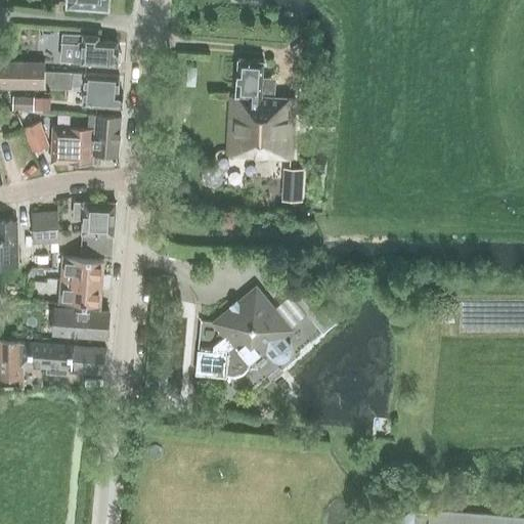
[(117,66),(118,47),(117,47),(117,41),(98,40),(98,36),(83,35),(83,34),(61,33),(61,42),(78,43),(78,41),(82,42),(80,62),(117,66)]
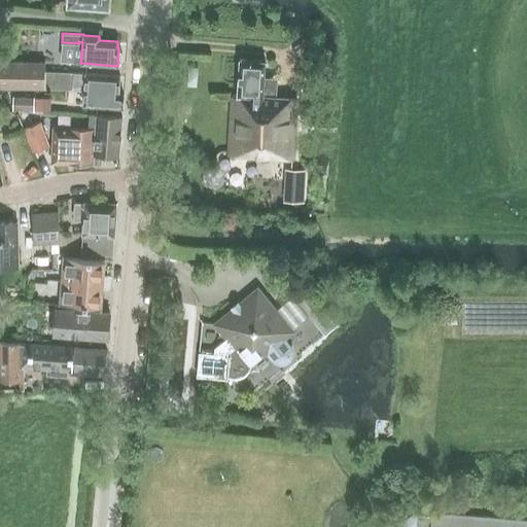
[(0,47),(9,48),(10,38),(0,37),(0,47)]
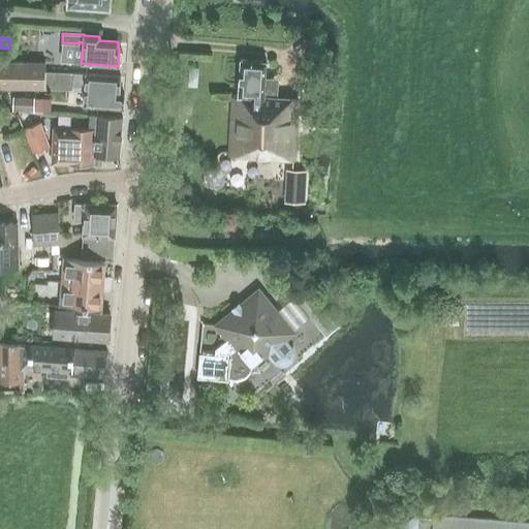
[(43,60),(43,47),(14,47),(14,61),(43,60)]
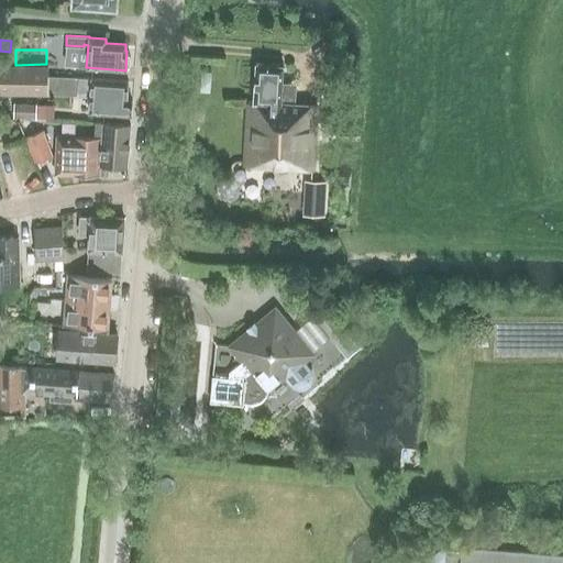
[(47,66),(13,65),(14,55),(0,54),(0,92),(46,95),(47,77),(47,66)]
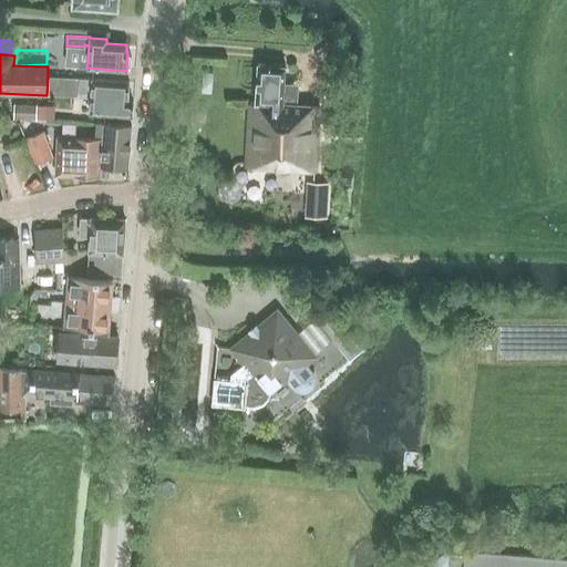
[(255,102),(249,102),(245,171),(251,172),(251,166),(309,169),(313,105),(296,104),(297,84),(284,84),(285,66),(257,64),(255,102)]
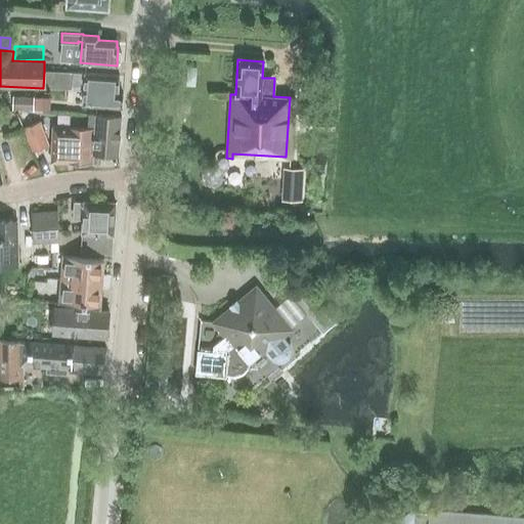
[(82,104),(122,107),(123,93),(118,93),(119,75),(84,73),(73,72),(73,73),(56,72),(56,73),(44,72),(43,88),(55,88),(55,89),(71,90),(71,86),(83,87),(82,104)]
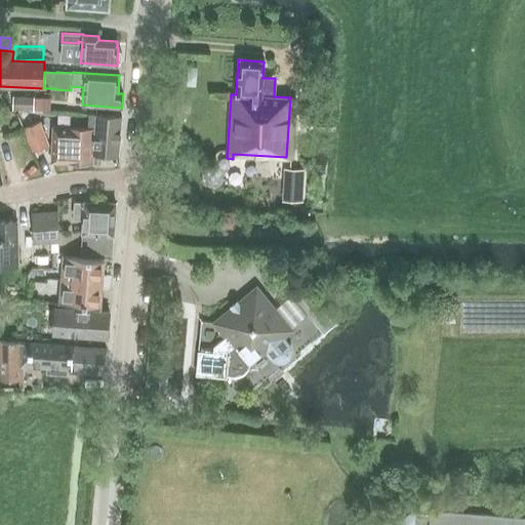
[(33,110),(34,97),(12,96),(12,109),(33,110)]
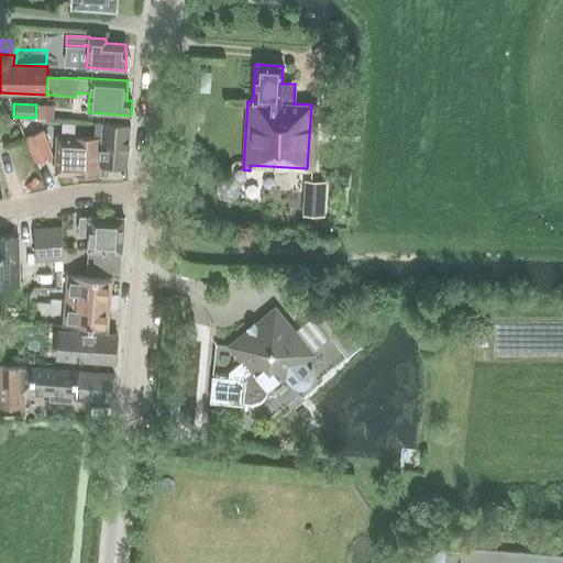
[(24,140),(43,132),(40,122),(18,122),(24,140)]
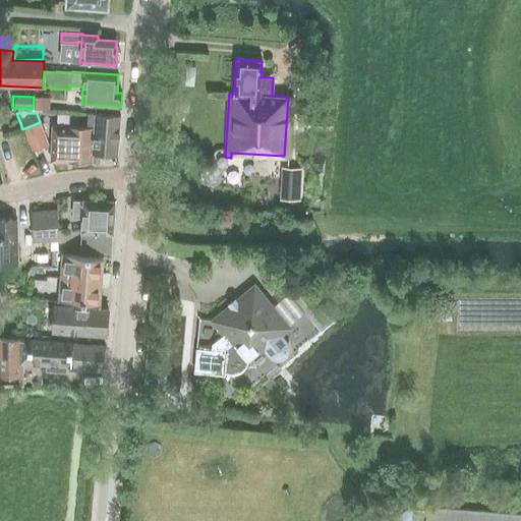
[(88,124),(94,124),(92,152),(117,154),(120,115),(88,113),(88,124)]
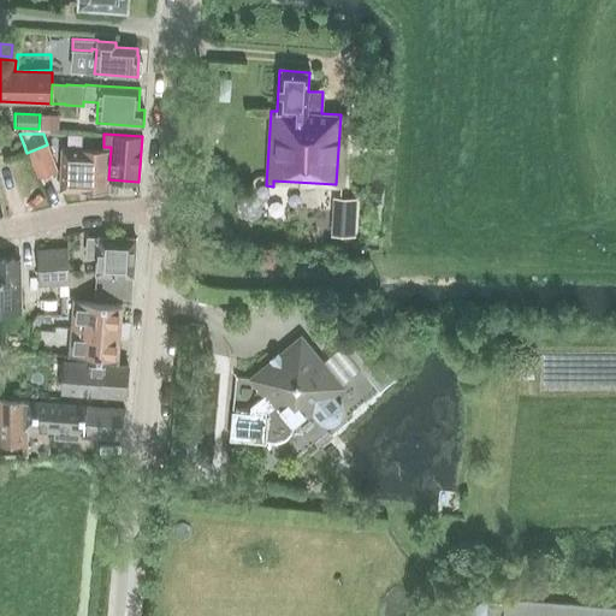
[(27,153),(37,179),(55,171),(47,144),(27,153)]
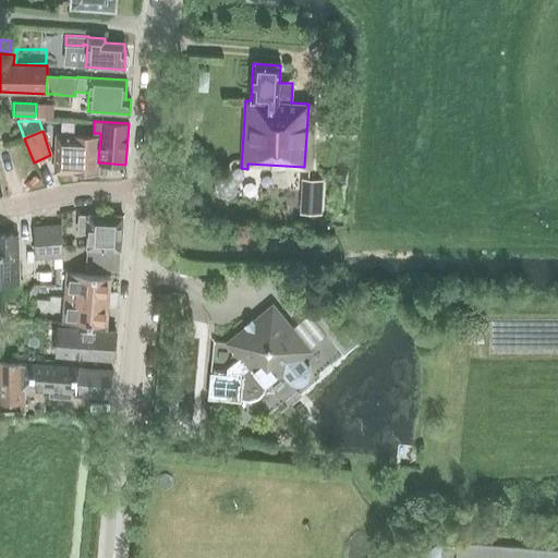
[(57,135),(55,172),(97,173),(100,136),(57,135)]
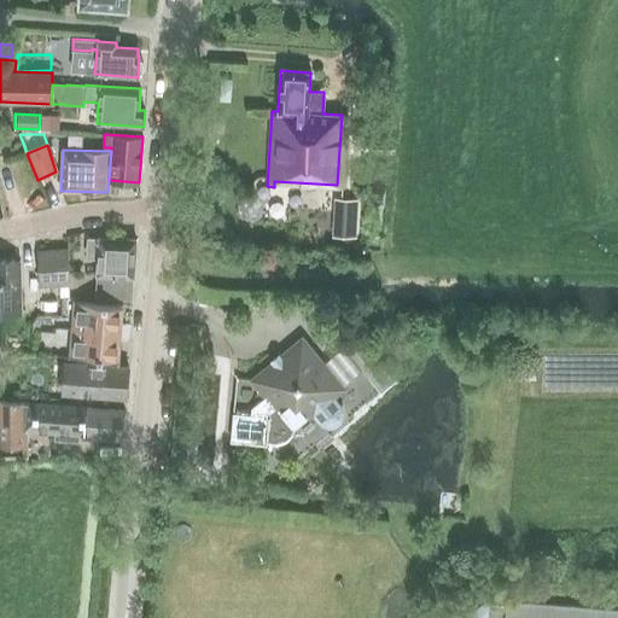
[(262,211),(262,207),(262,202),(260,199),(257,198),(255,196),(251,196),(249,196),(245,196),(243,198),(240,200),(238,207),(238,209),(239,211),(240,215),(243,217),(246,219),(249,219),(251,219),(256,219),(260,216),(262,211)]
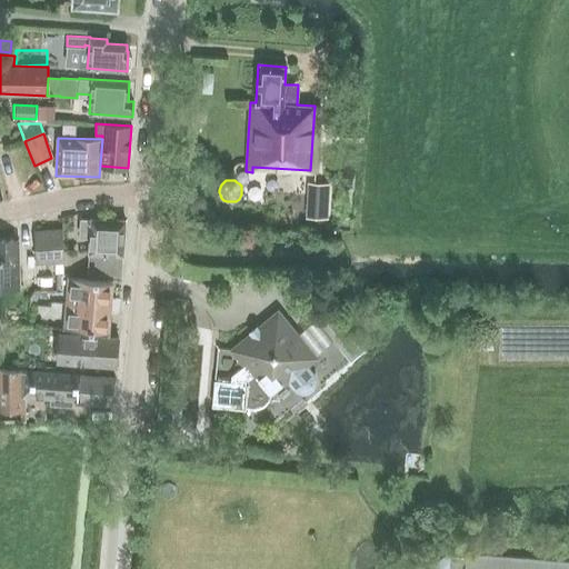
[(90,235),(88,265),(88,275),(121,276),(122,255),(125,220),(91,218),(90,219),(80,219),(79,233),(90,235)]
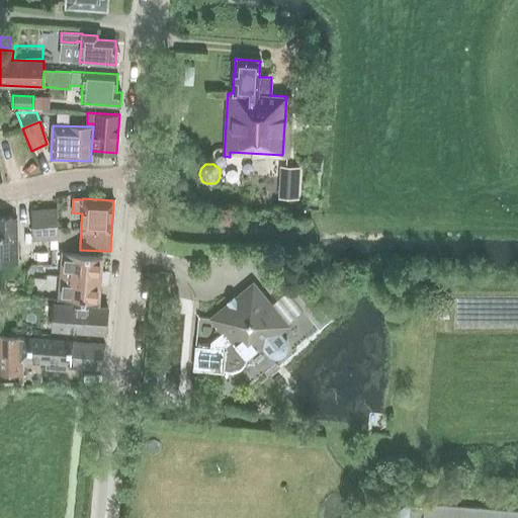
[(32,241),(58,240),(57,208),(31,210),(31,209),(30,209),(32,241)]
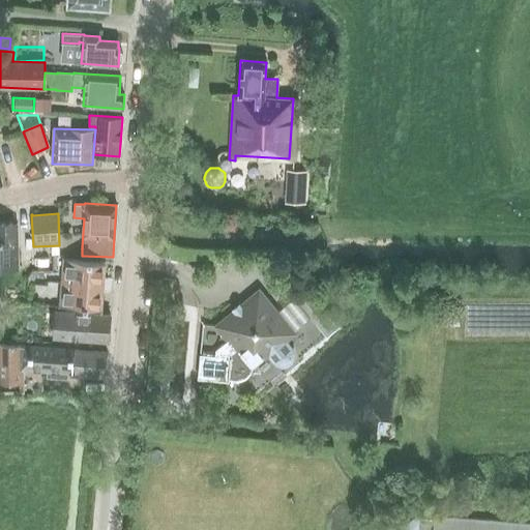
[(0,224),(0,268),(18,268),(17,224),(0,224)]
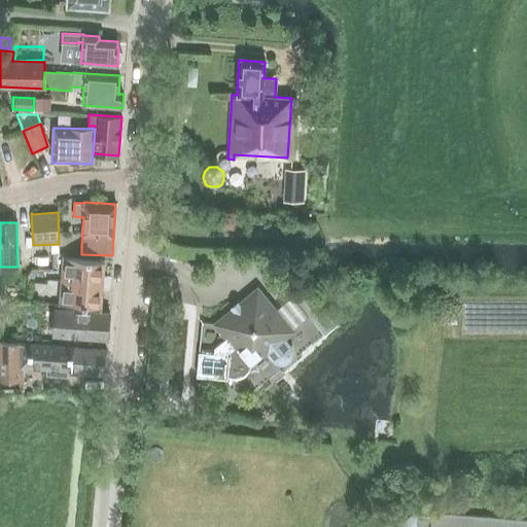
[(63,256),(61,281),(102,284),(104,260),(63,256)]
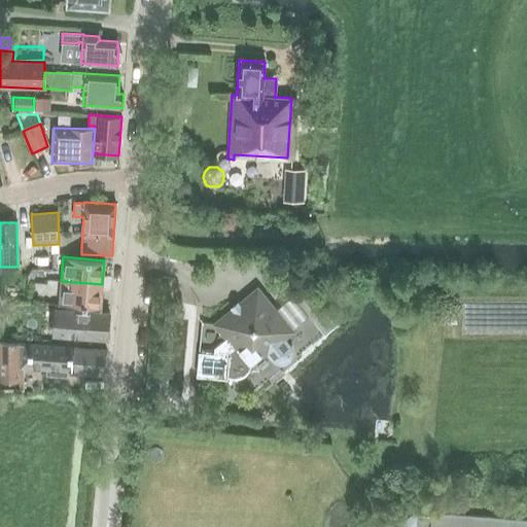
[(102,284),(61,281),(59,305),(100,308),(102,284)]
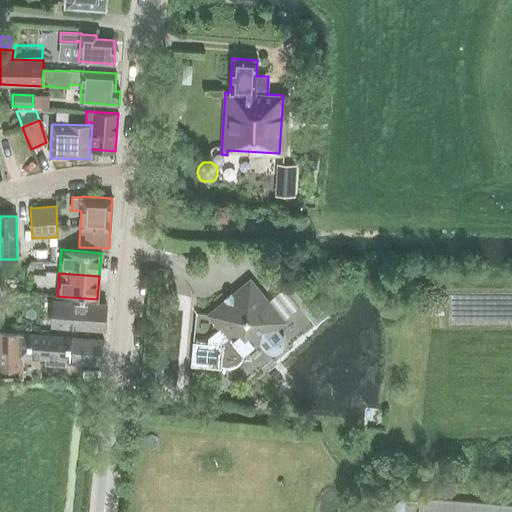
[(281,321),(250,283),(211,314),(205,314),(217,329),(207,338),(207,343),(193,342),(191,365),(221,368),(221,366),(223,366),(227,367),(230,367),(233,366),(235,365),(237,364),(239,363),(241,361),(242,358),(243,356),(244,354),(244,352),(253,344),(253,345),(256,343),(261,350),(266,353),(270,354),(275,354),(279,352),(281,349),(283,345),(283,340),(281,335),(275,327),(281,321)]
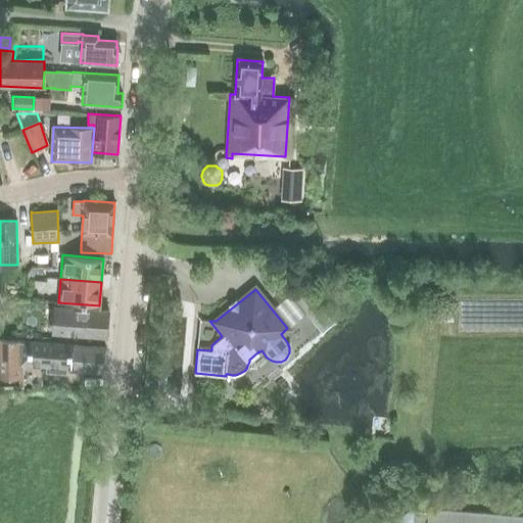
[(294,291),(289,296),(303,315),(310,310),(294,291)]
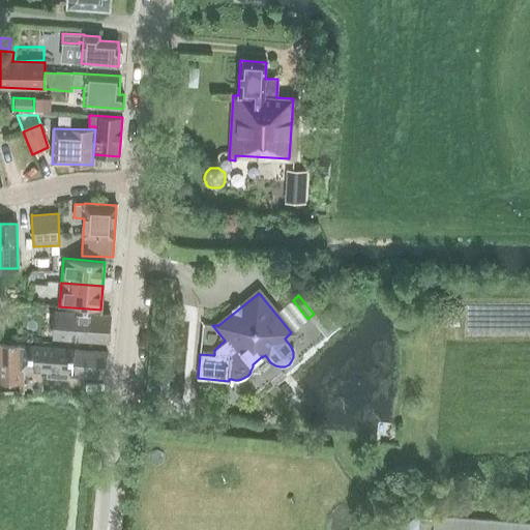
[(110,315),(53,310),(51,336),(65,337),(108,342),(110,315)]
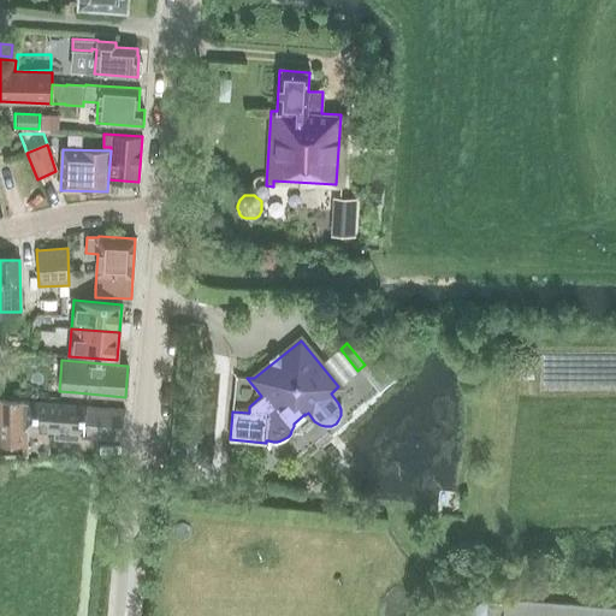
[(82,433),(82,436),(83,436),(84,421),(86,406),(0,398),(0,455),(25,455),(27,444),(28,428),(55,431),(54,438),(77,439),(78,432),(82,433)]
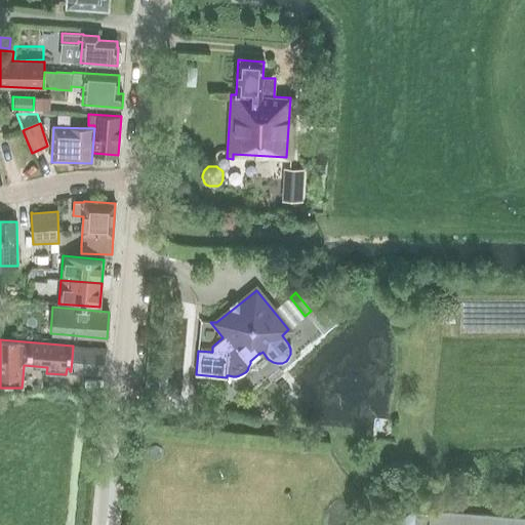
[(89,347),(73,346),(72,359),(71,371),(104,374),(106,349),(89,347)]
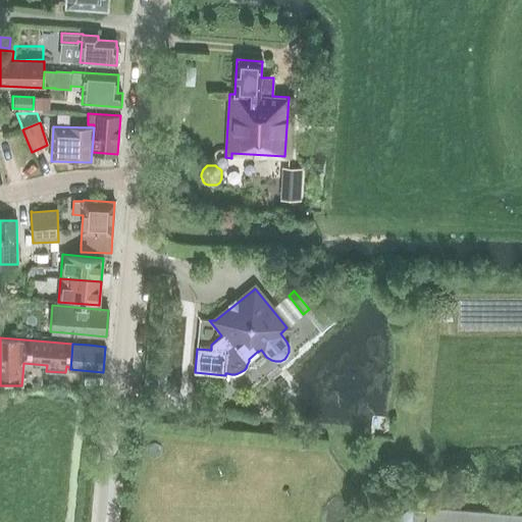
[(412,502),(412,506),(410,521),(395,521),(392,521),(521,521),(521,514),(444,509),(444,513),(413,510),(413,502),(412,502)]
